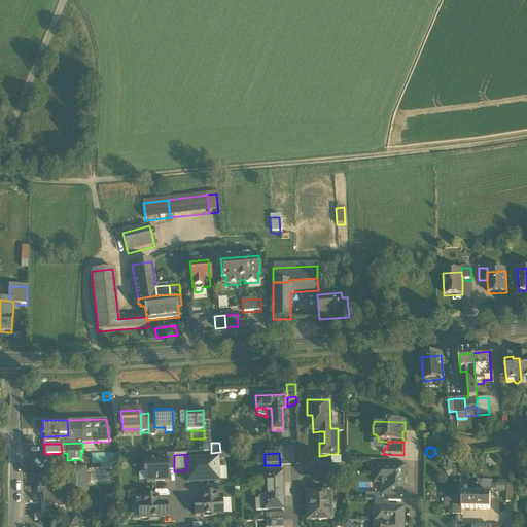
[(217,458),(187,460),(186,460),(186,470),(187,483),(218,481),(218,468),(217,458)]
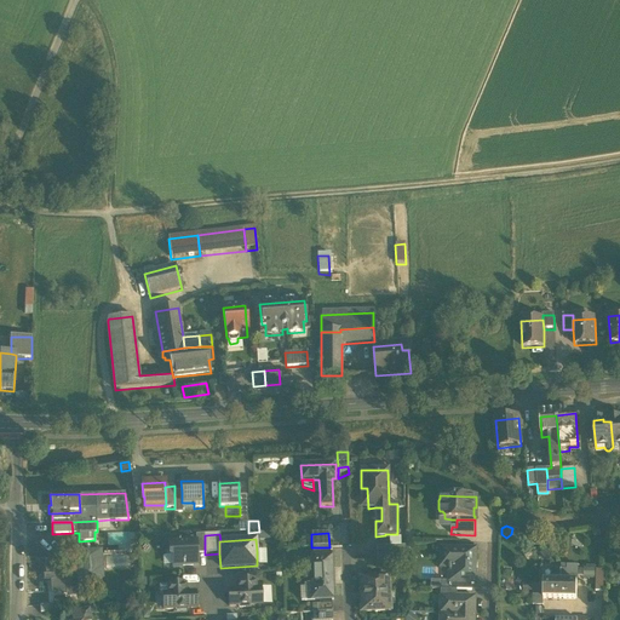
[(173,556),(174,567),(197,566),(196,555),(196,543),(170,544),(170,557),(173,556)]
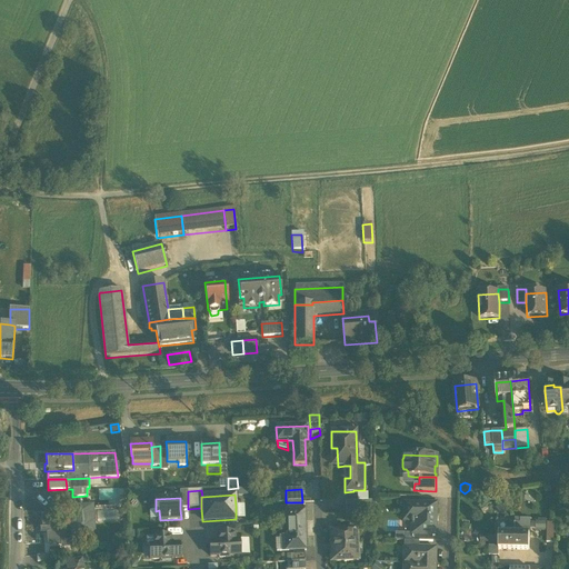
[(346,502),(346,511),(371,510),(371,501),(368,501),(357,501),(346,502)]
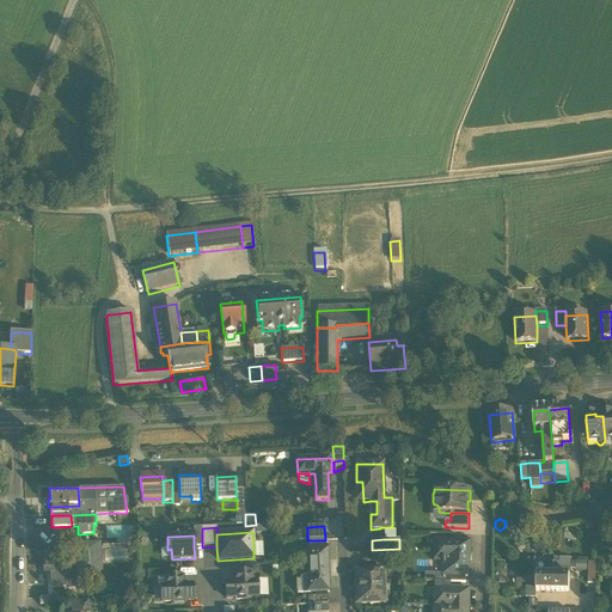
[(546,549),(539,540),(533,546),(540,555),(546,549)]
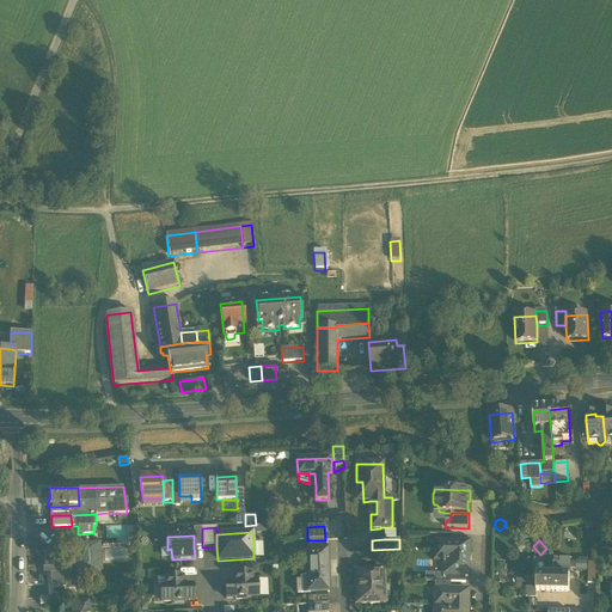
[(465,576),(469,576),(469,569),(465,569),(465,564),(470,564),(470,543),(435,542),(435,561),(444,561),(442,565),(444,565),(444,575),(465,576)]
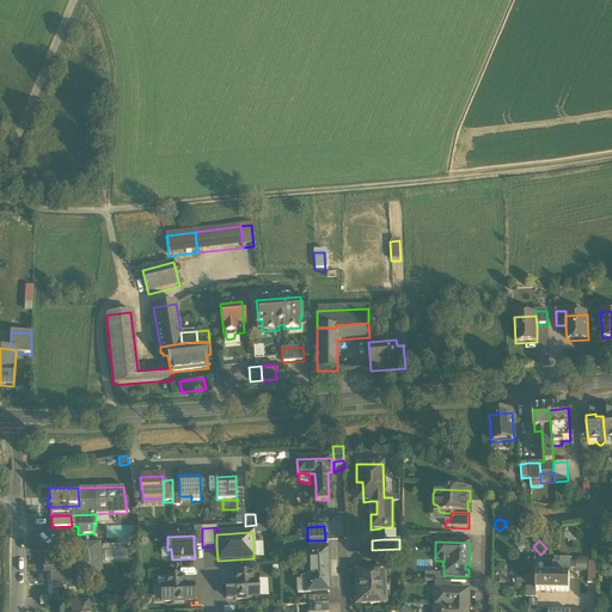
[(263,544),(254,544),(254,558),(263,558),(263,544)]
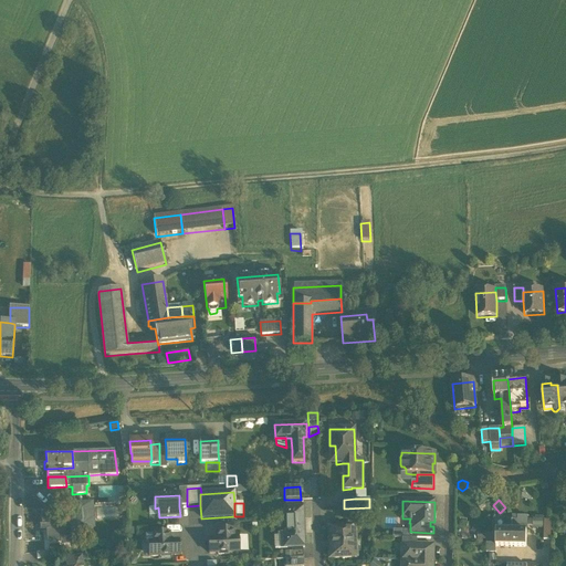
[(46,526),(48,543),(59,542),(61,542),(60,533),(72,532),(90,531),(88,519),(92,517),(91,506),(70,507),(70,512),(70,519),(56,520),(55,513),(42,514),(42,527),(46,526)]
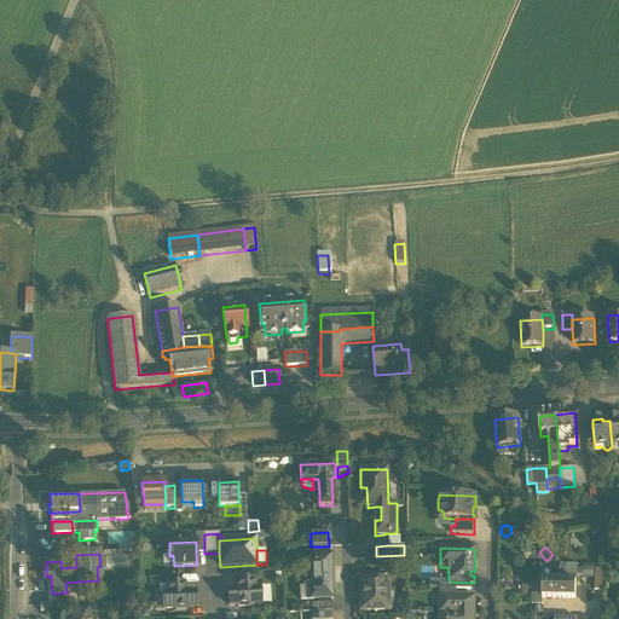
[(108,554),(108,565),(127,566),(127,555),(108,554)]
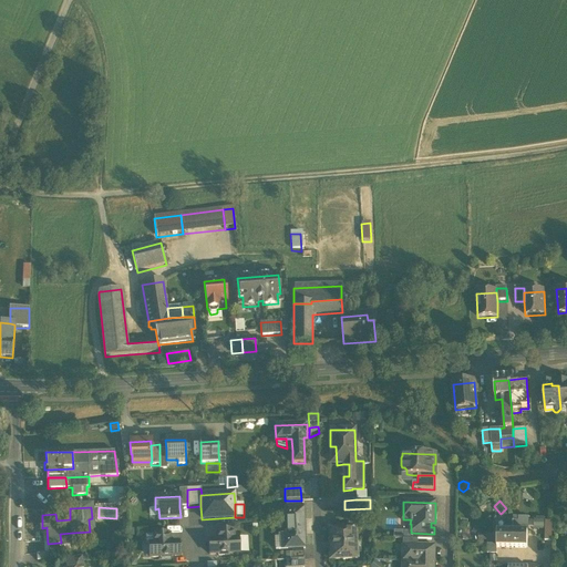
[(158,508),(155,509),(148,509),(150,518),(160,518),(158,508)]
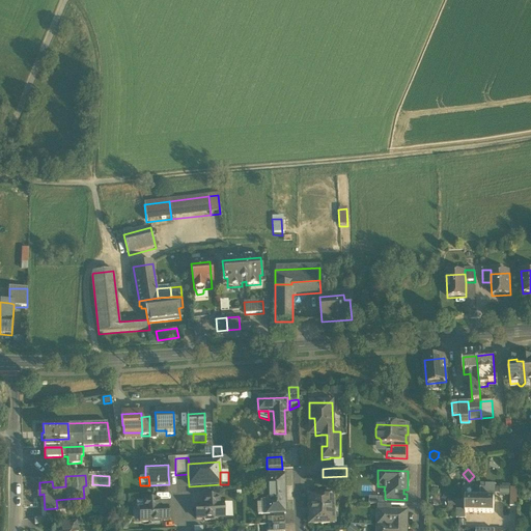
[(266,503),(267,513),(272,513),(284,513),(285,513),(283,476),(268,477),(269,501),(266,501),(266,503)]
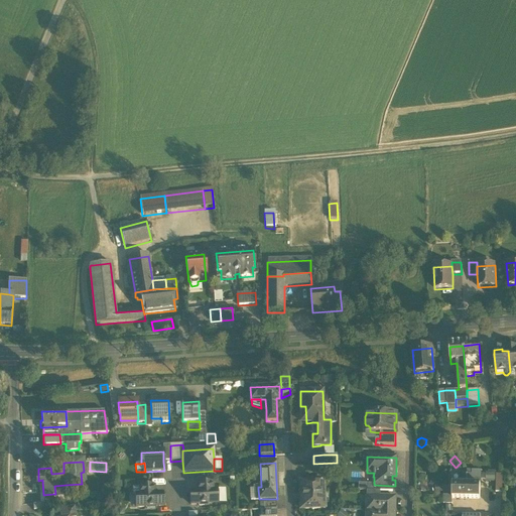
[(337,470),(337,463),(313,464),(313,471),(337,470)]
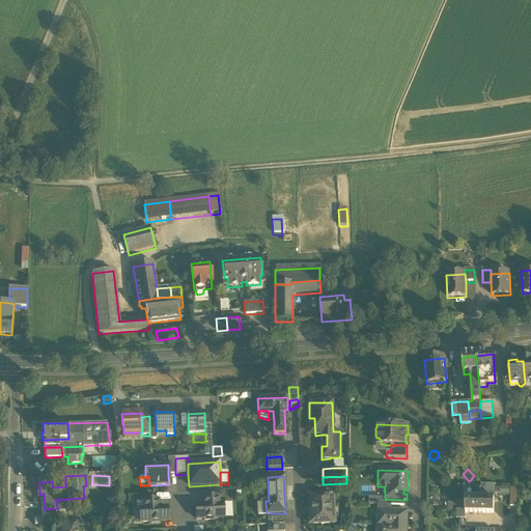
[(485,484),(485,488),(486,488),(486,499),(494,499),(494,484),(485,484)]
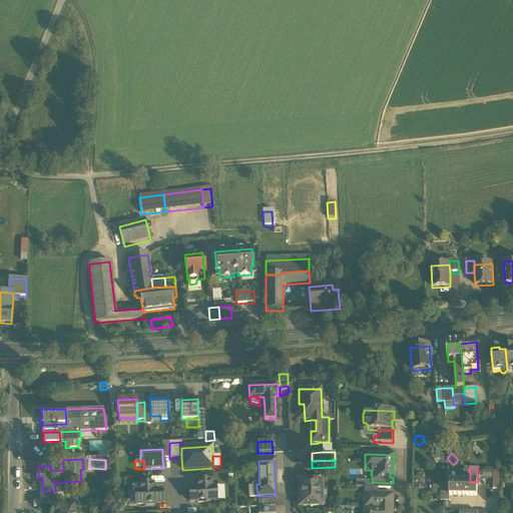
[(492,470),(483,470),(483,479),(492,479),(492,470)]
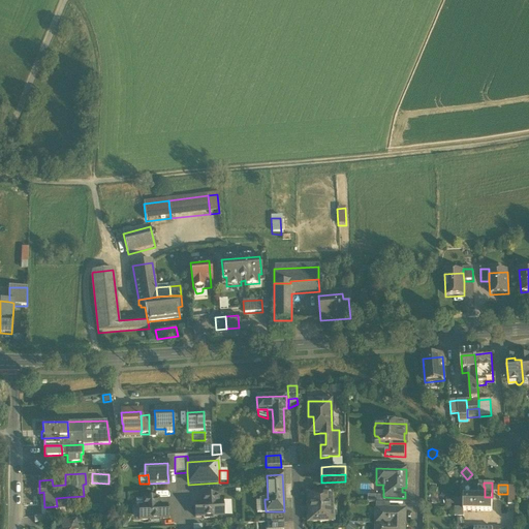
[(307,493),(308,523),(333,522),(333,511),(329,511),(329,492),(307,493)]
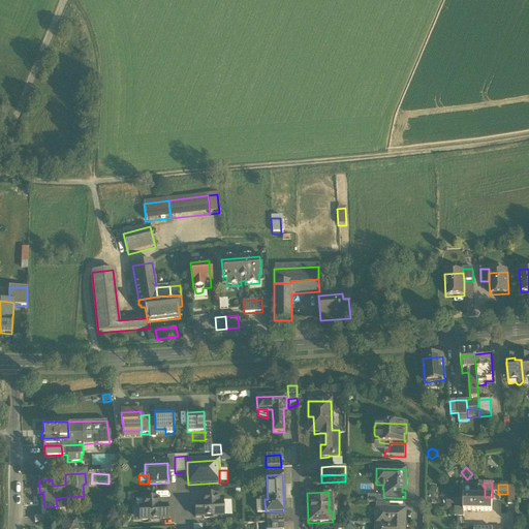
[(203,496),(203,505),(219,504),(218,495),(203,496)]
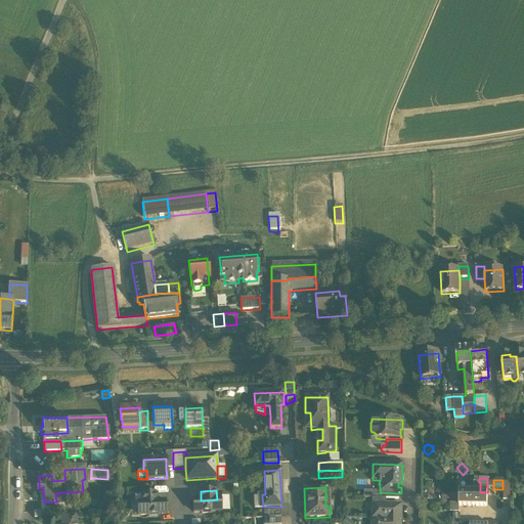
[(462,506),(473,506),(473,491),(467,491),(460,491),(460,503),(460,506),(462,506)]
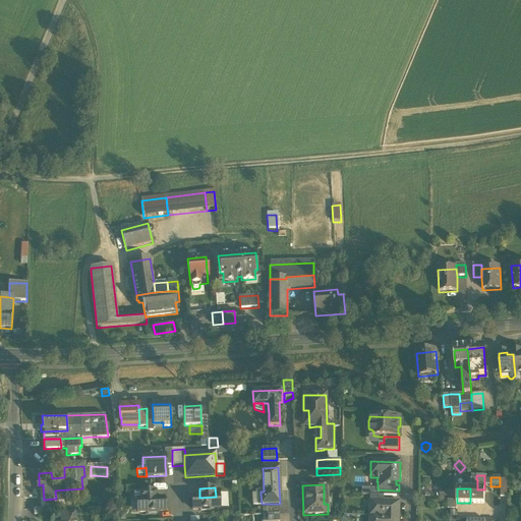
[(477,489),(470,488),(470,503),(484,504),(484,489),(477,489)]
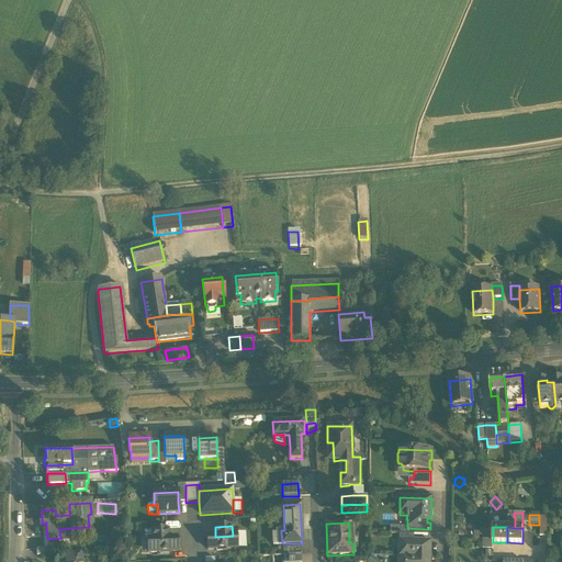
[(58,538),(59,548),(72,547),(71,528),(59,529),(60,538),(58,538)]
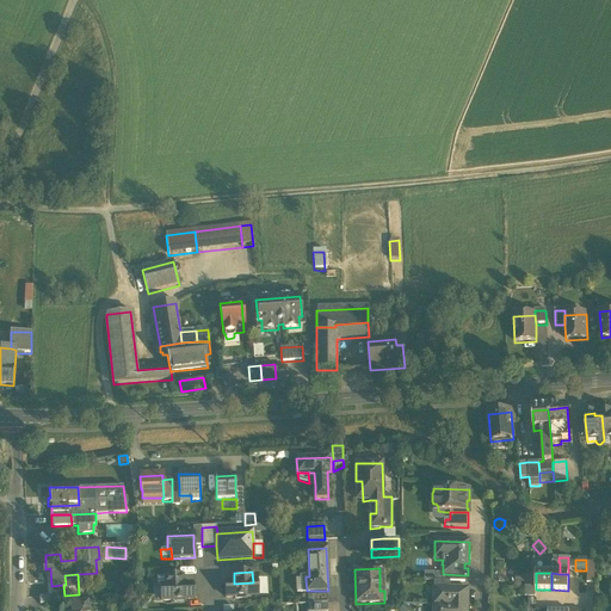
[(514,575),(516,584),(525,582),(524,574),(514,575)]
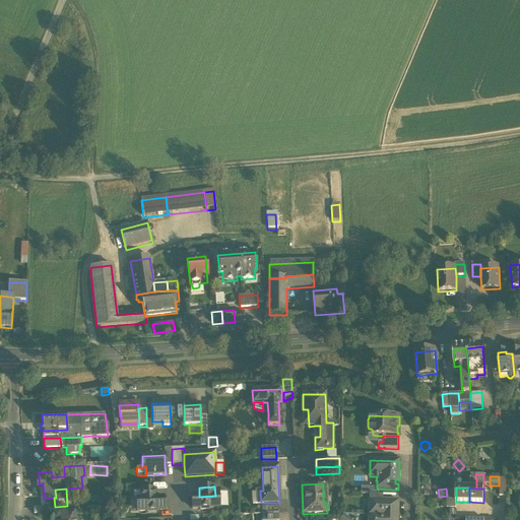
[(140,491),(141,499),(156,499),(155,490),(140,491)]
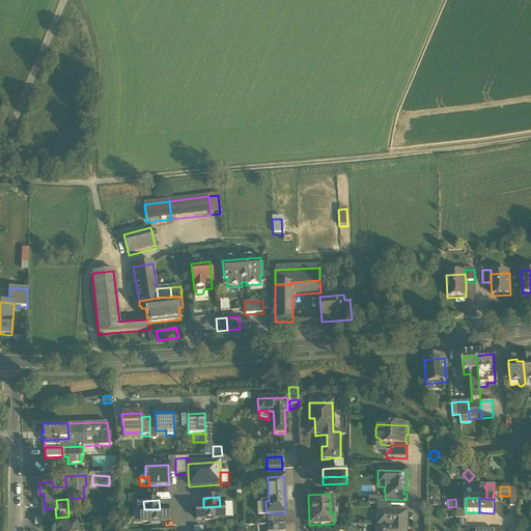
[(134,523),(140,522),(139,510),(144,509),(143,501),(136,502),(137,510),(134,510),(134,523)]
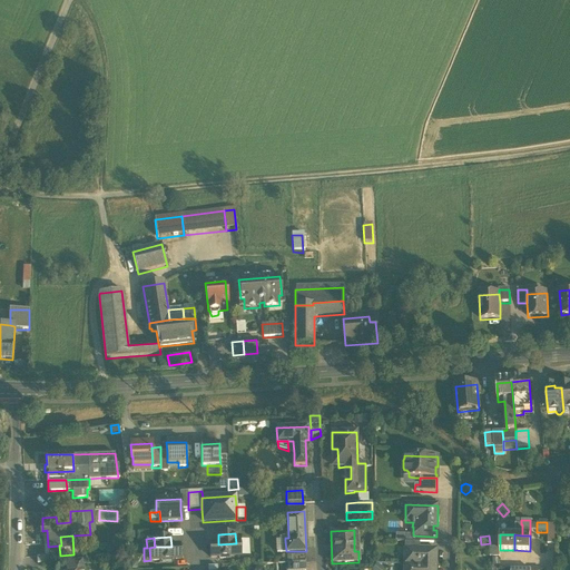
[(241,543),(241,556),(251,556),(249,540),(241,541),(241,543)]
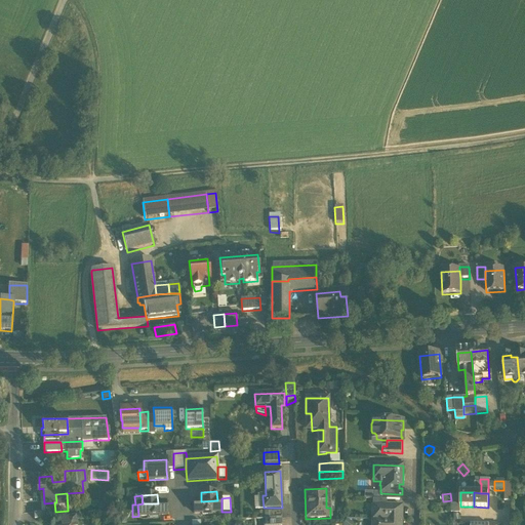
[(264,508),(263,497),(253,497),(254,509),(264,508)]
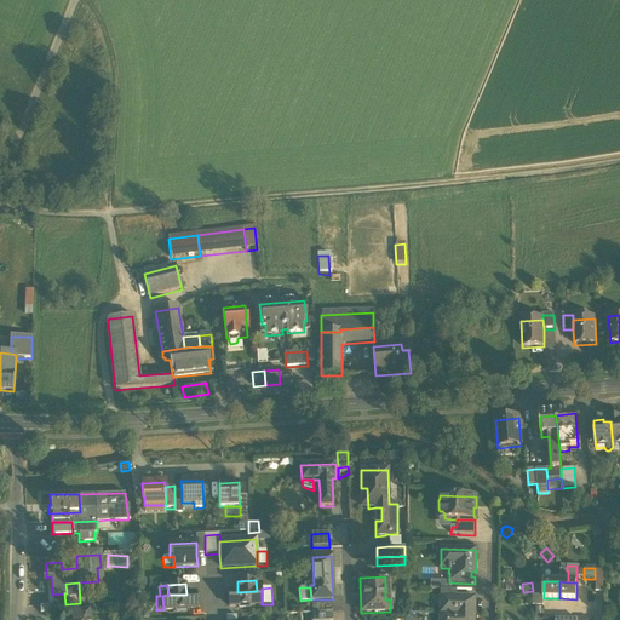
[(262,591),(257,591),(237,592),(229,592),(229,607),(239,606),(239,608),(250,608),(250,606),(262,604),(262,591)]
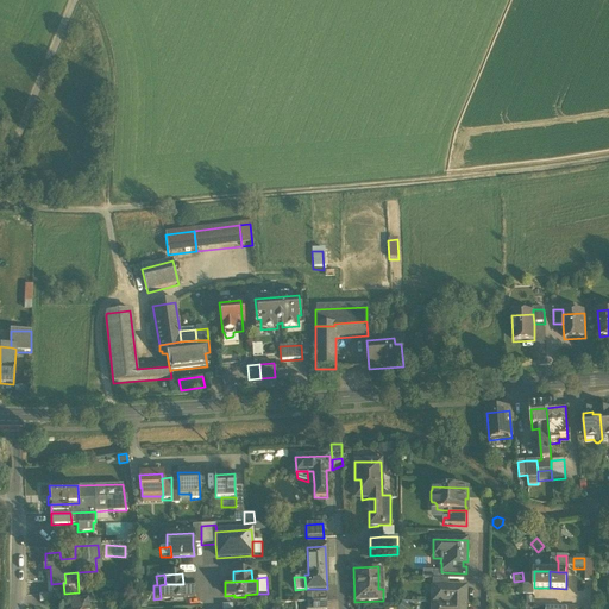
[(193,583),(183,584),(165,584),(159,585),(161,598),(173,598),(173,601),(184,600),(183,597),(193,597),(193,583)]
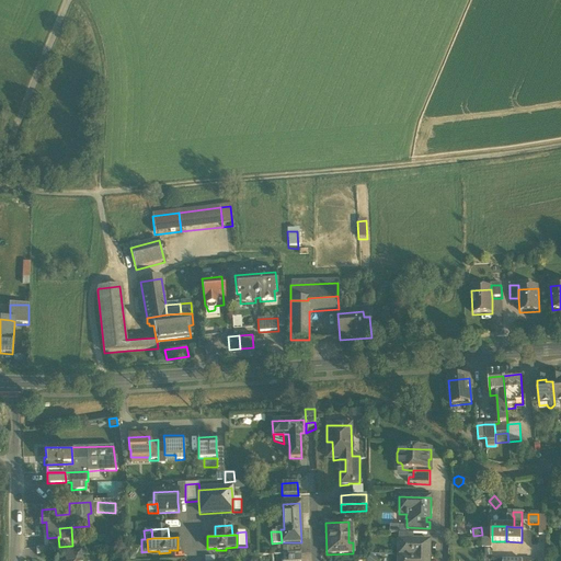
[(482,547),(494,548),(494,541),(492,541),(492,538),(482,538),(482,547)]
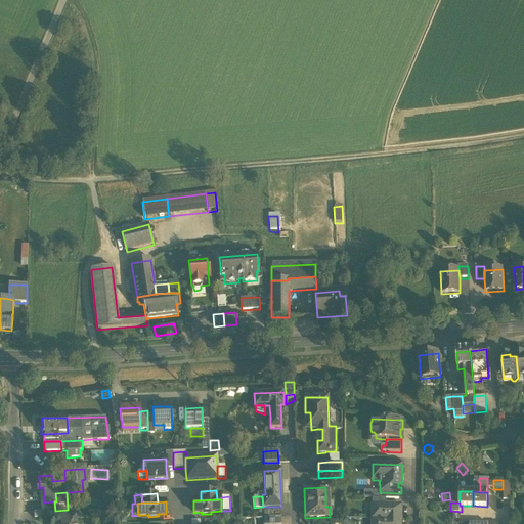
[(373,505),(373,519),(401,520),(401,506),(386,505),(386,506),(373,505)]
